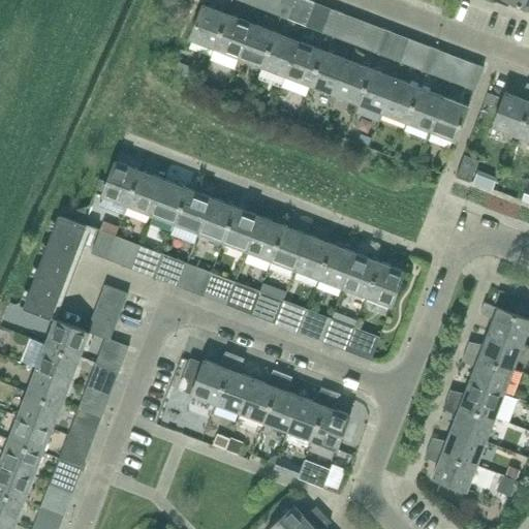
[(282,0),(239,0),(277,14),(281,3),(282,0)]
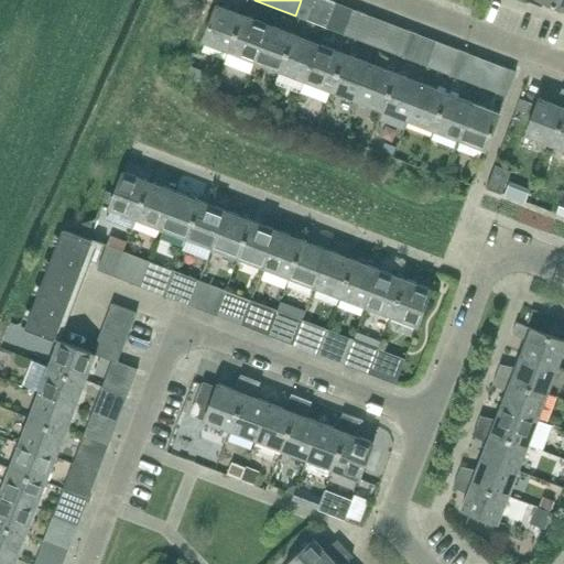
[(313,0),(311,7),(305,20),(346,35),(350,22),(356,10),(328,0),(313,0)]
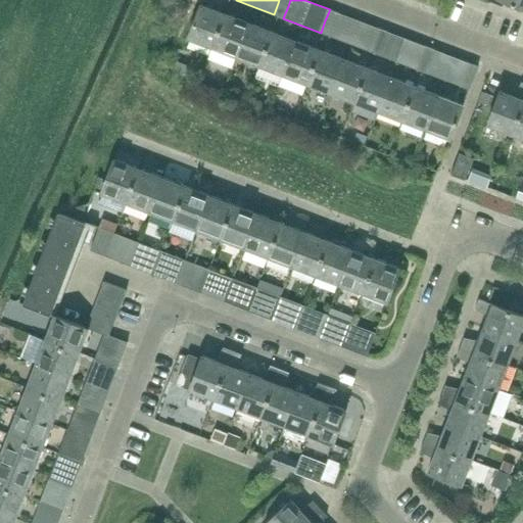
[(283,18),(288,6),(278,3),(274,14),(283,18)]
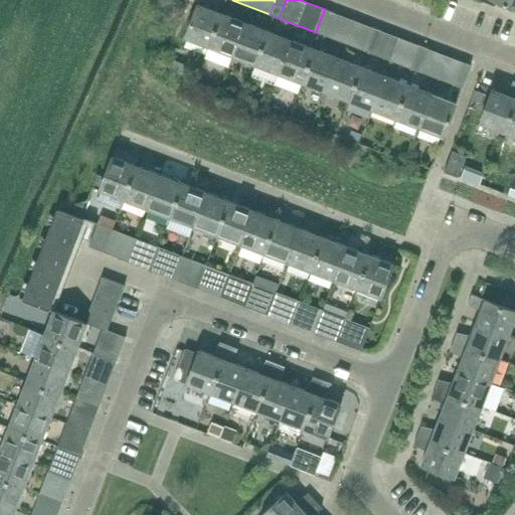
[(199,5),(199,4),(198,4),(184,38),(186,39),(186,38),(209,47),(222,14),(199,5)]
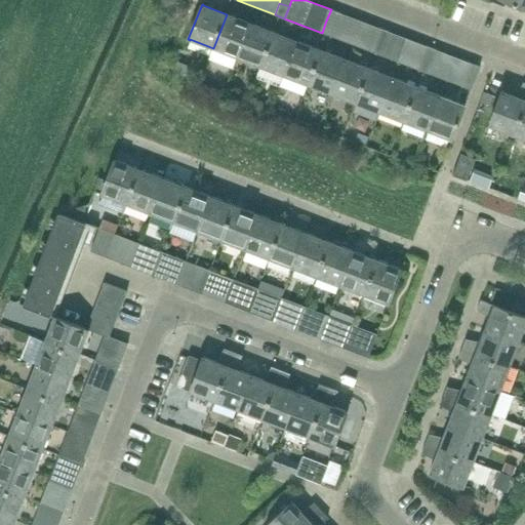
[(326,21),(336,25),(340,13),(331,9),(326,21)]
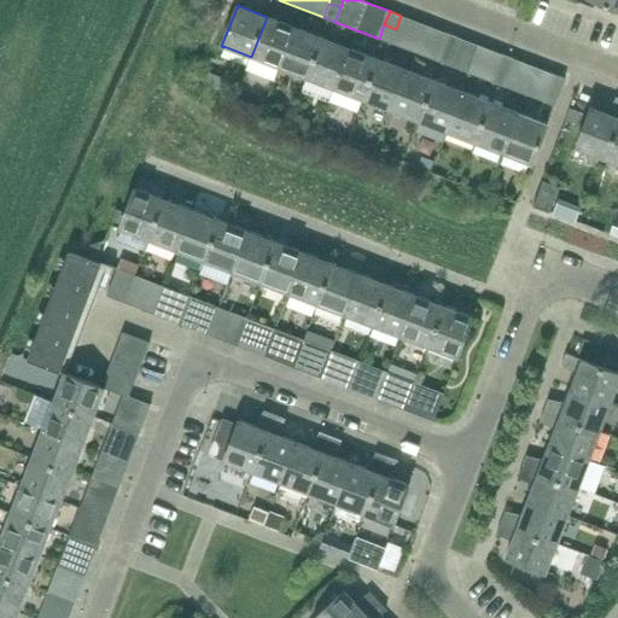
[(396,29),(391,44),(436,60),(441,46),(447,33),(401,16),(396,29)]
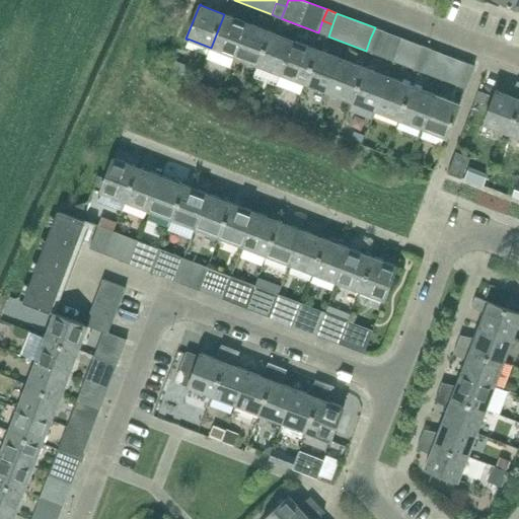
[(234,57),(246,22),(224,14),(211,48),(234,57)]
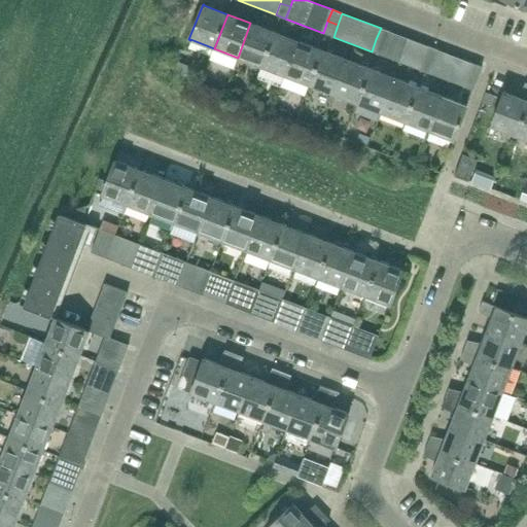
[(334,37),(338,25),(327,21),(323,33),(334,37)]
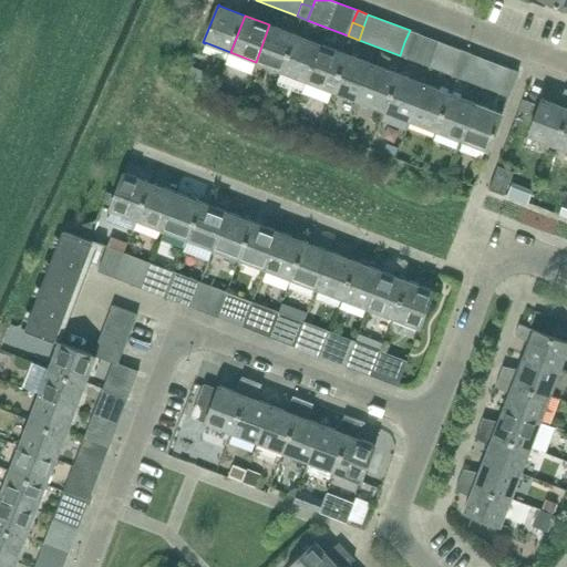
[(281,71),(296,34),(269,24),(256,62),(281,71)]
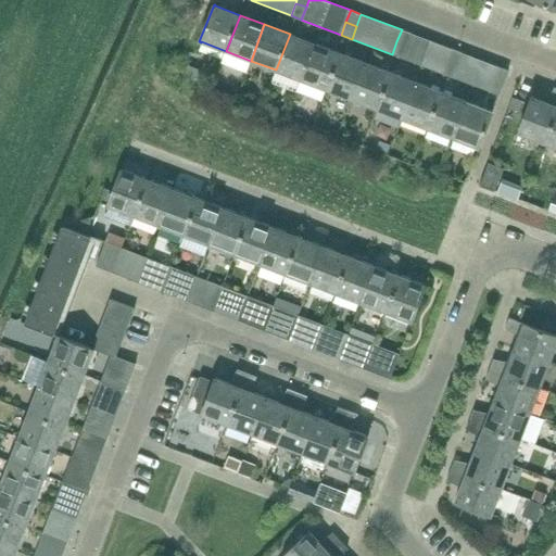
[(396,41),(407,46),(412,34),(402,29),(396,41)]
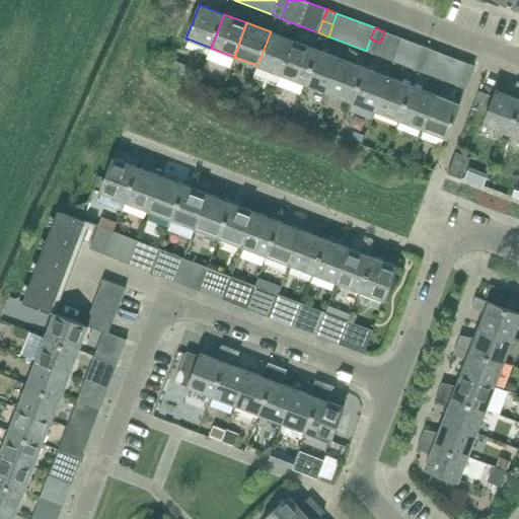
[(281,74),(294,41),(271,31),(257,65),(281,74)]
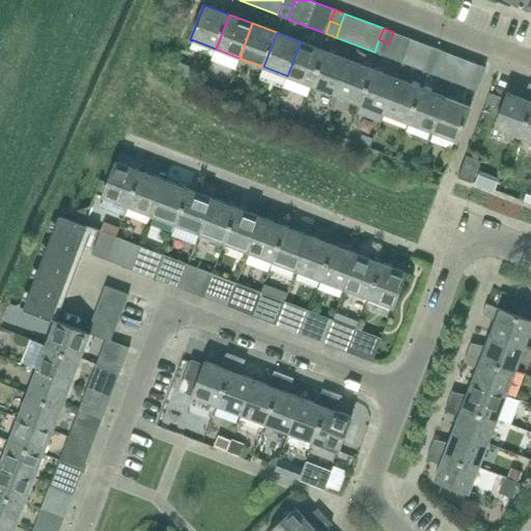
[(431,47),(393,32),(389,44),(384,56),(422,71),(427,58),(431,47)]
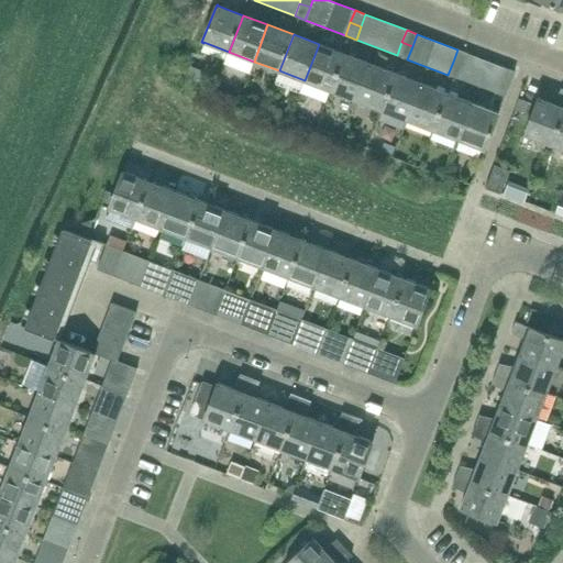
[(407,59),(412,46),(401,42),(397,55),(403,57),(407,59)]
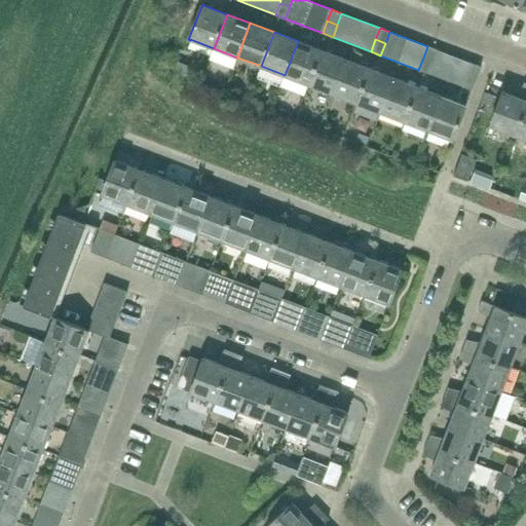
[(308,84),(322,50),(298,41),(285,75),(308,84)]
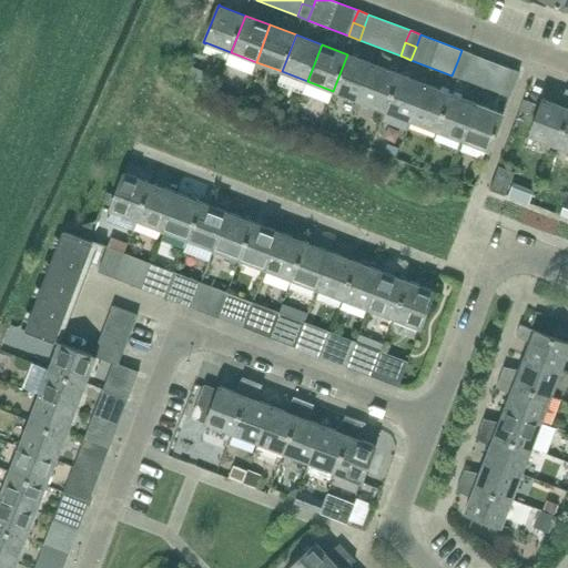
[(457,62),(467,67),(472,54),(462,50),(457,62)]
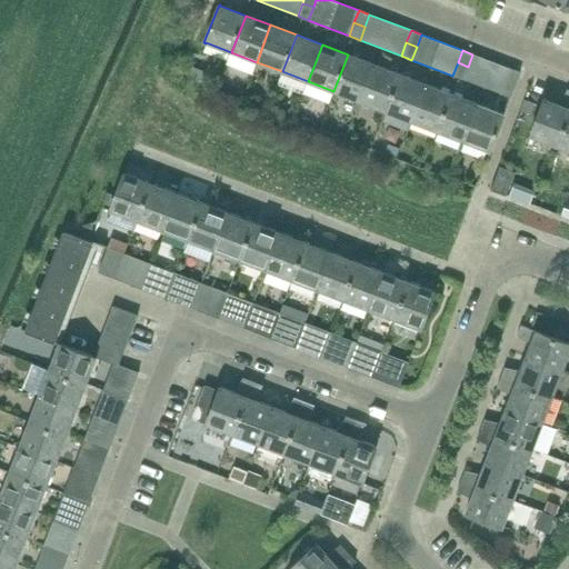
[(357,110),(360,101),(375,65),(348,55),(333,91),(357,100),(353,109),(357,110)]
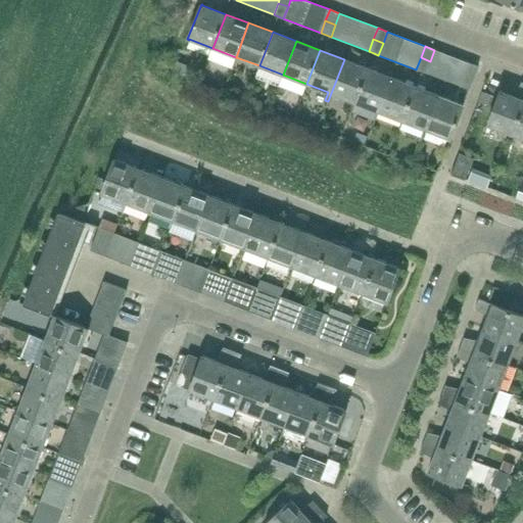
[(471,63),(434,50),(430,61),(426,73),(463,87),(471,63)]
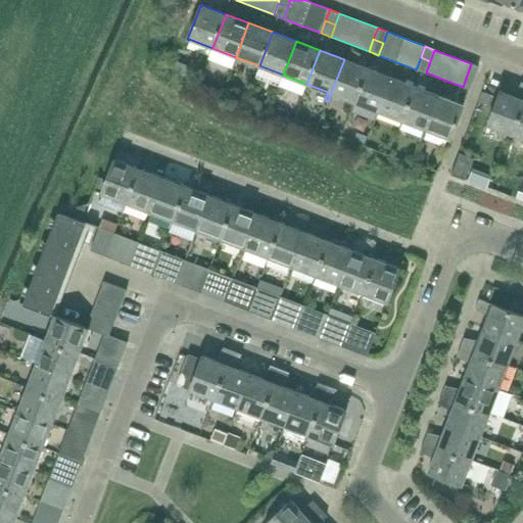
[(426,73),(430,61),(421,57),(416,69),(426,73)]
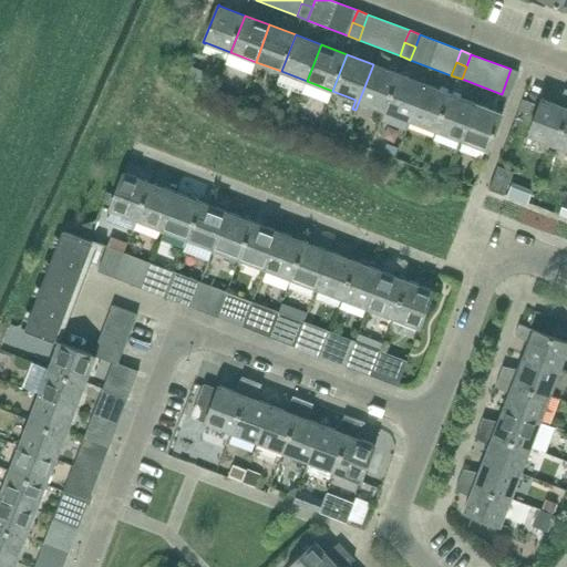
[(384,111),(399,74),(373,64),(359,101),(384,111)]
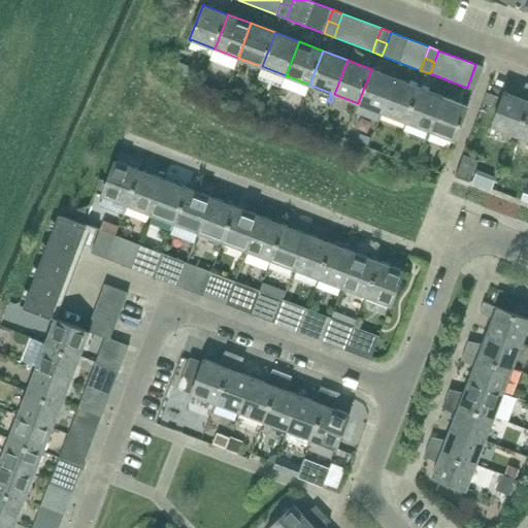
[(473,91),(483,67),(475,64),(467,88),(473,91)]
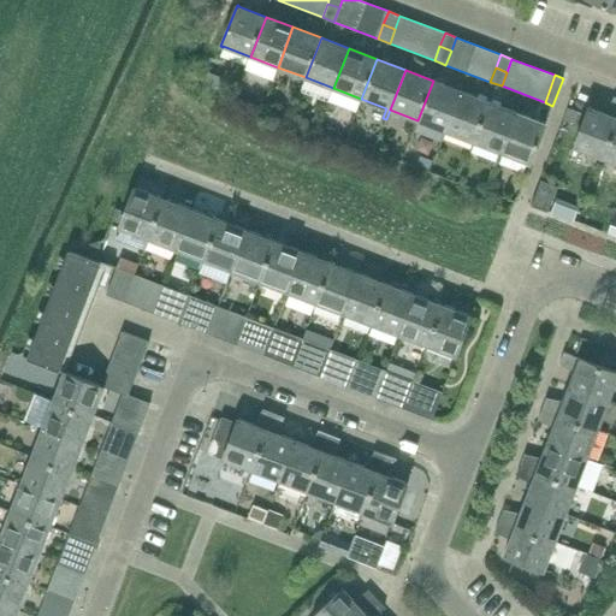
[(443,140),(445,131),(461,92),(433,81),(418,120),(443,130),(439,138),(443,140)]
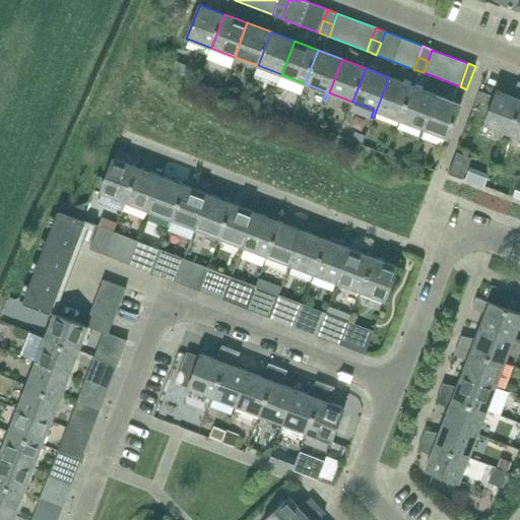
[(400,120),(413,86),(389,77),(376,111),(400,120)]
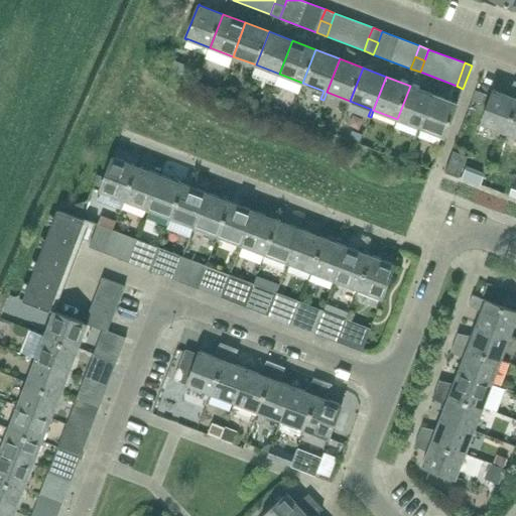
[(506,132),(515,104),(515,82),(514,82),(508,95),(495,90),(494,89),(481,124),(482,124),(482,123),(506,132)]
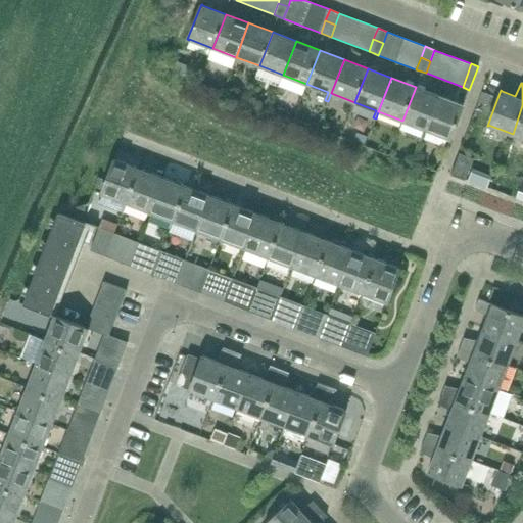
[(426,130),(438,95),(416,87),(402,121),(426,130)]
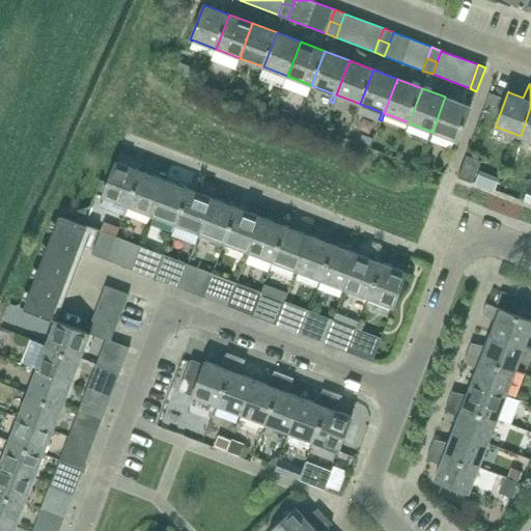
[(469,106),(445,96),(432,132),(456,140),(455,141),(457,141),(471,106),(469,106)]
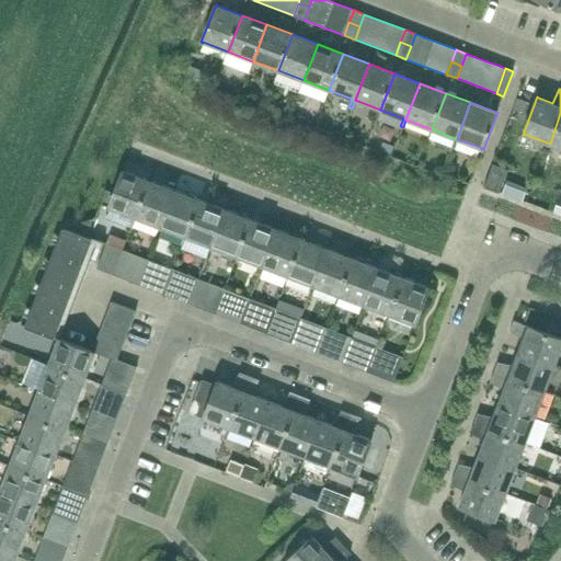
[(560,113),(550,144),(560,148),(560,113)]
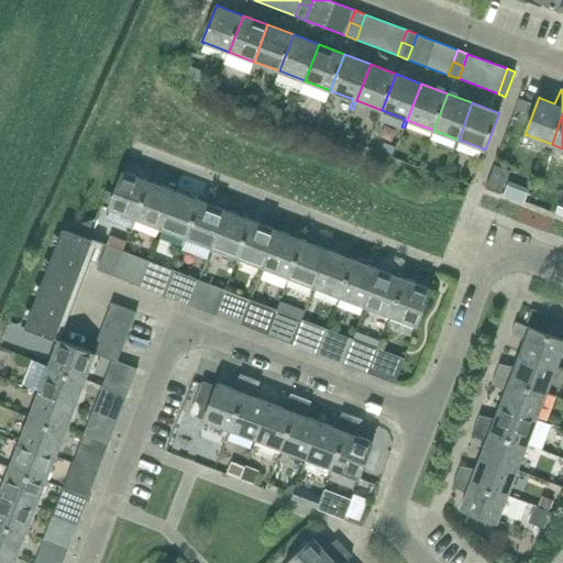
[(510,170),(500,166),(494,164),(485,188),(500,194),(510,170)]
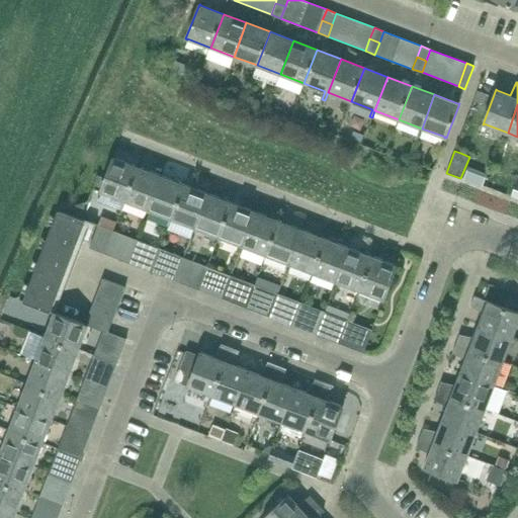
[(114,158),(115,157),(114,157),(107,175),(100,191),(101,192),(101,191),(124,200),(138,166),(114,158)]
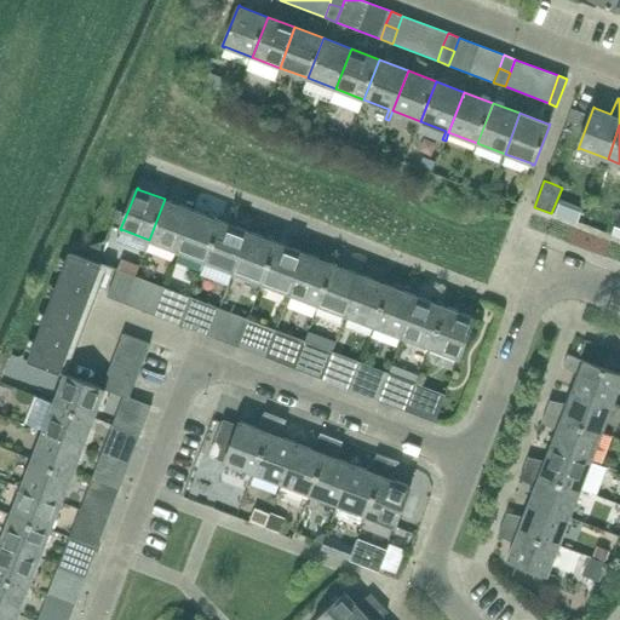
[(562,196),(555,213),(581,223),(589,206),(562,196)]
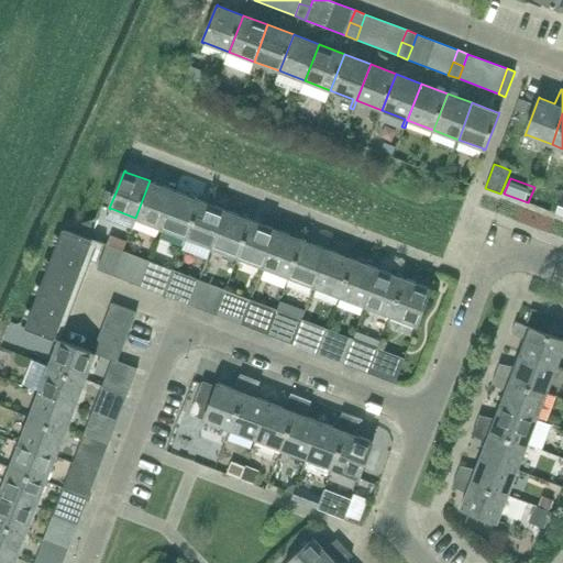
[(161,228),(175,190),(150,180),(135,218),(161,228)]
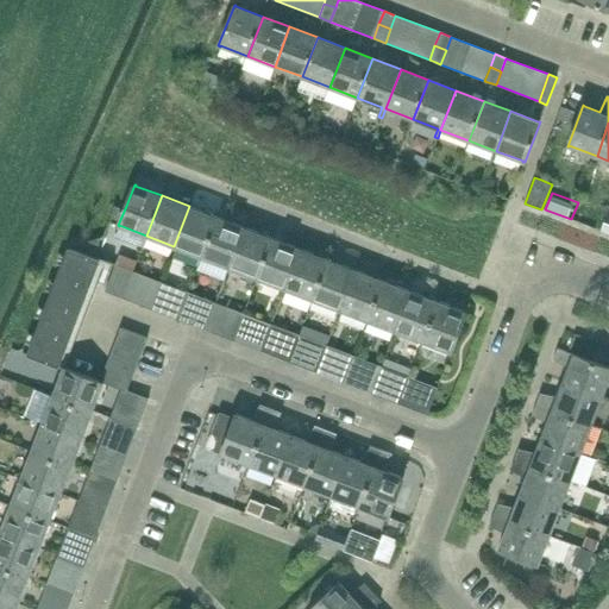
[(202,257),(217,217),(189,206),(174,246),(202,257)]
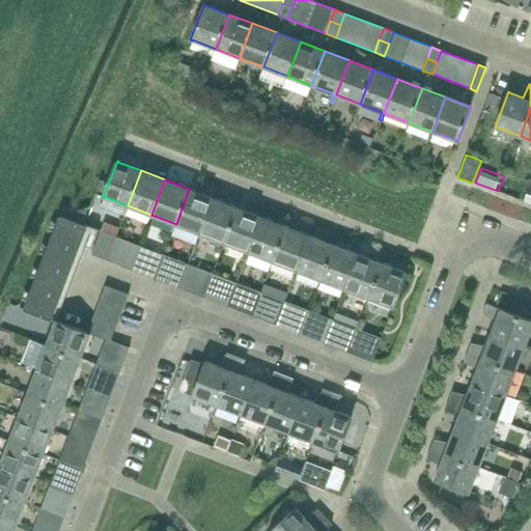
[(199,232),(213,198),(190,190),(189,189),(176,224),(199,232)]
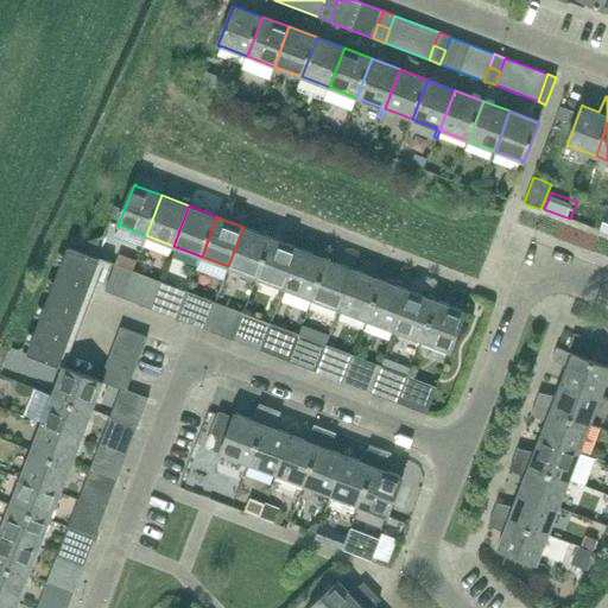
[(257,277),(271,238),(244,227),(228,266),(257,277)]
